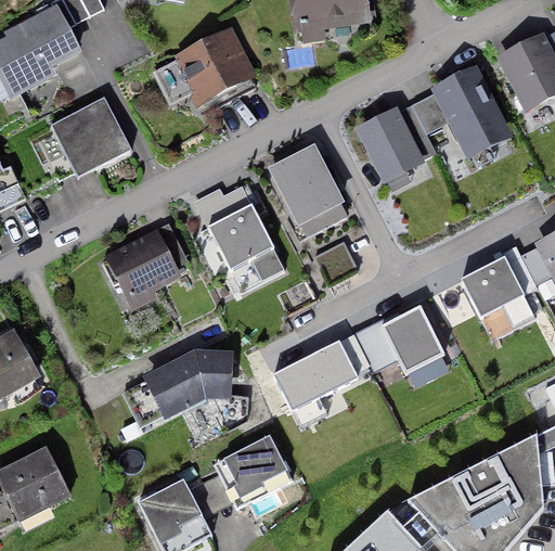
[(64,0),(76,22),(85,18),(98,11),(105,7),(101,0),(64,0)]
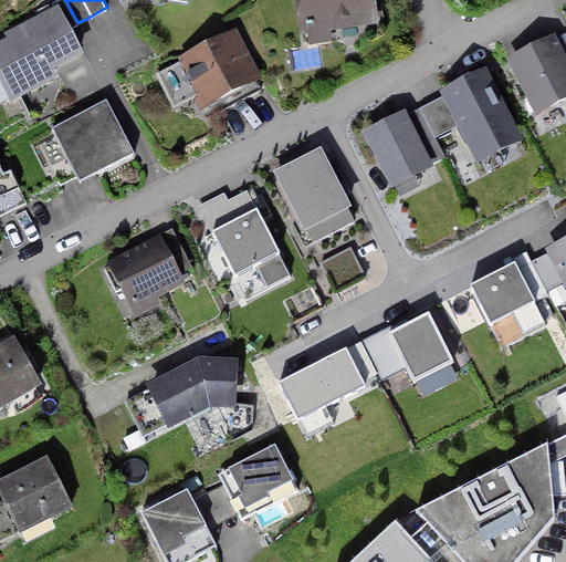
[(302,0),(305,27),(371,18),(369,0),(302,0)]
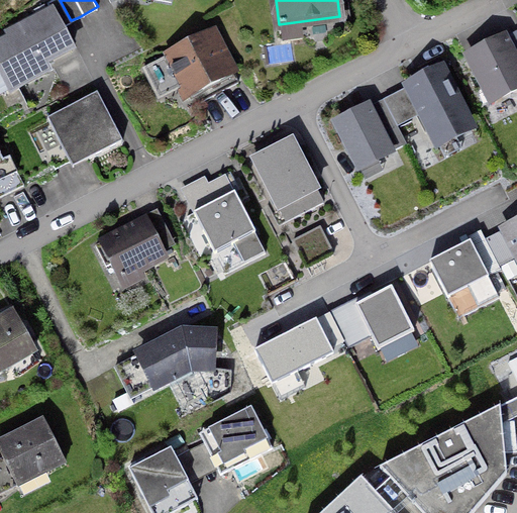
[(47,62),(73,49),(52,5),(5,28),(7,33),(0,36),(0,64),(6,61),(18,84),(50,68),(47,62)]
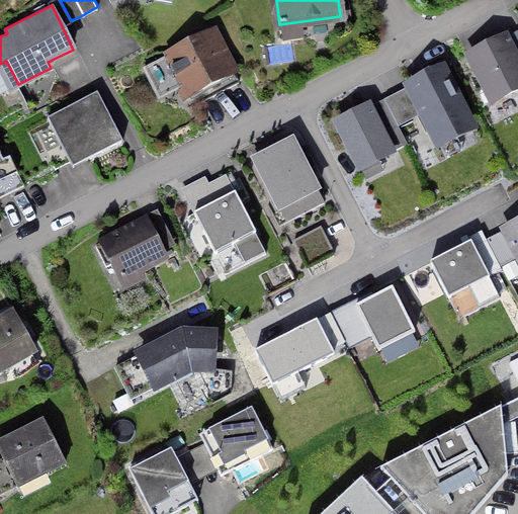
[(177,88),(182,99),(240,70),(217,23),(162,51),(165,55),(143,66),(158,97),(177,88)]
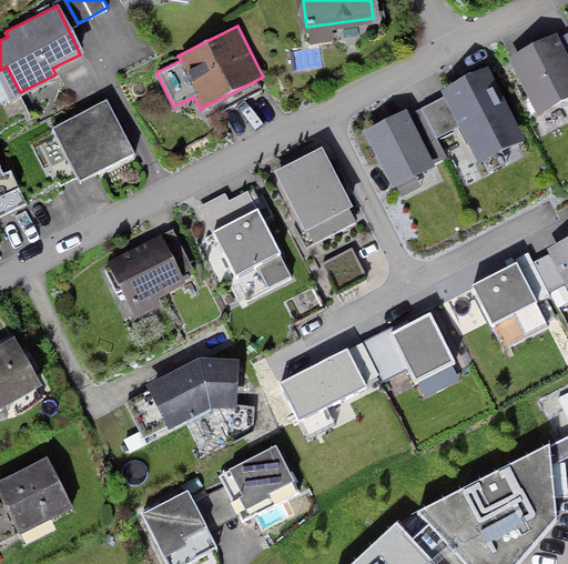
[(567,30),(559,34),(557,31),(508,56),(537,114),(567,99),(567,30)]
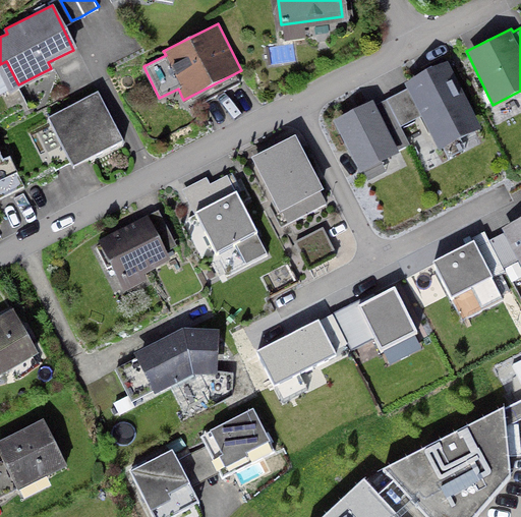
[(473,123),(445,68),(409,87),(423,112),(438,141),(473,123)]
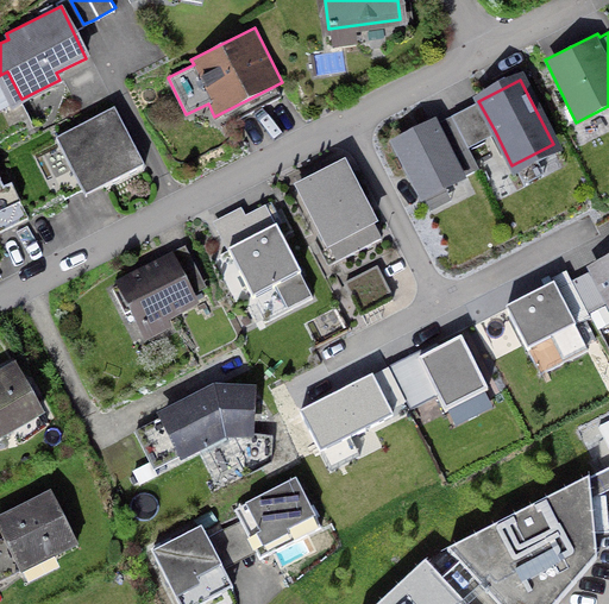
[(469,145),(495,131),(478,101),(438,120),(465,172),(478,165),(469,145)]
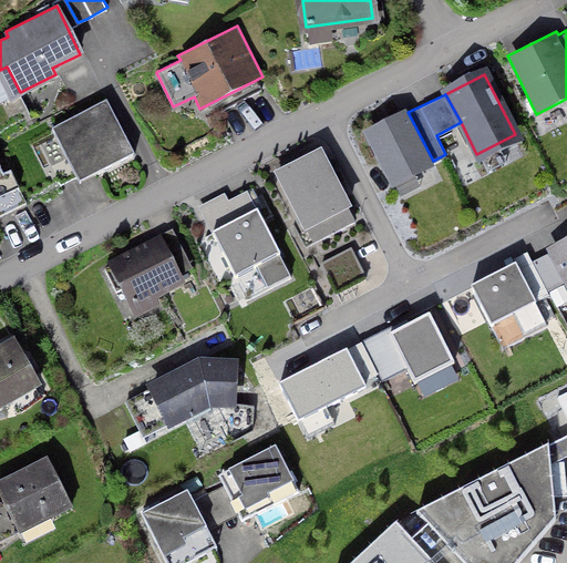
[(51,125),(79,181),(135,153),(107,98),(51,125)]
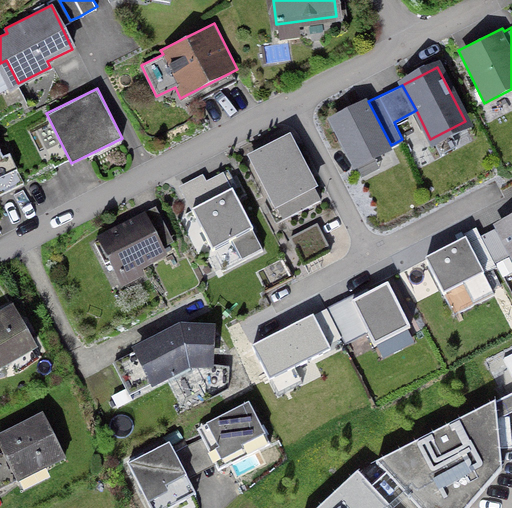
[(391,145),(368,101),(335,118),(356,163),(391,145)]
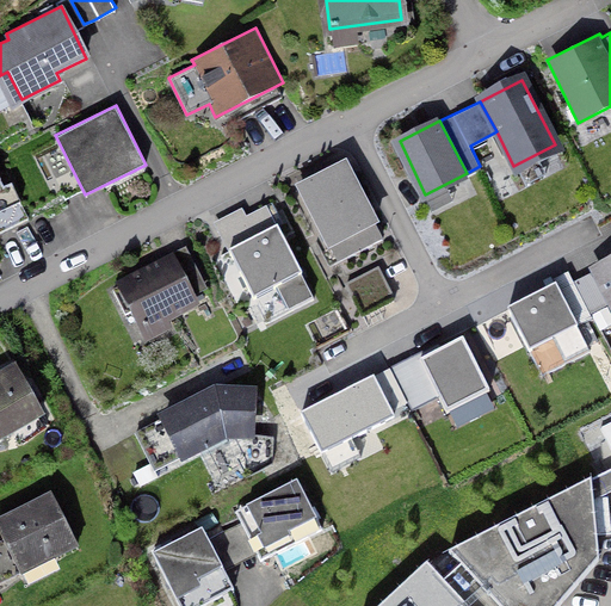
[(380,223),(346,156),(294,183),(328,249),(332,247),(338,259),(383,236),(377,224),(380,223)]
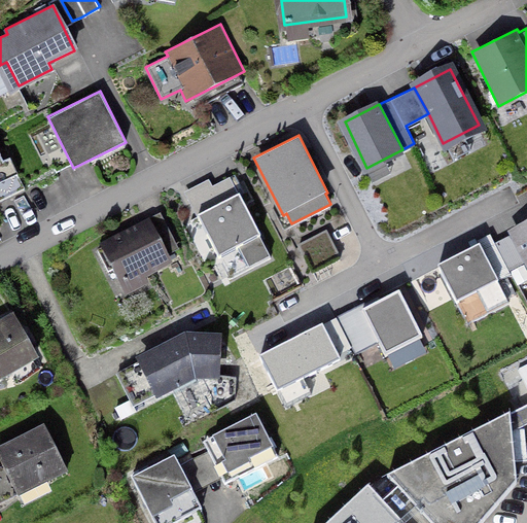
[(0,194),(23,182),(10,158),(3,160),(0,152),(0,194)]
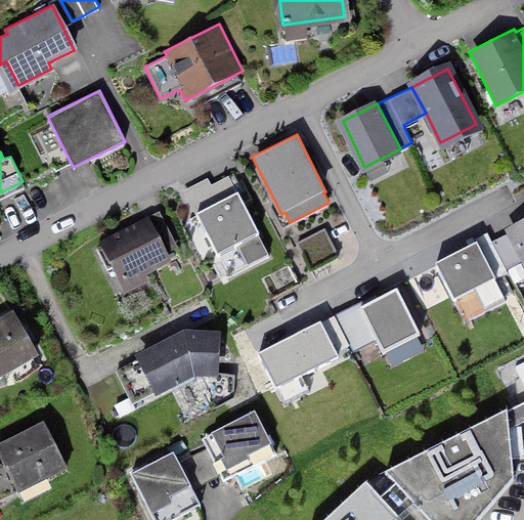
[(208,176),(183,188),(227,274),(269,254),(229,173),(211,182),(208,176)]
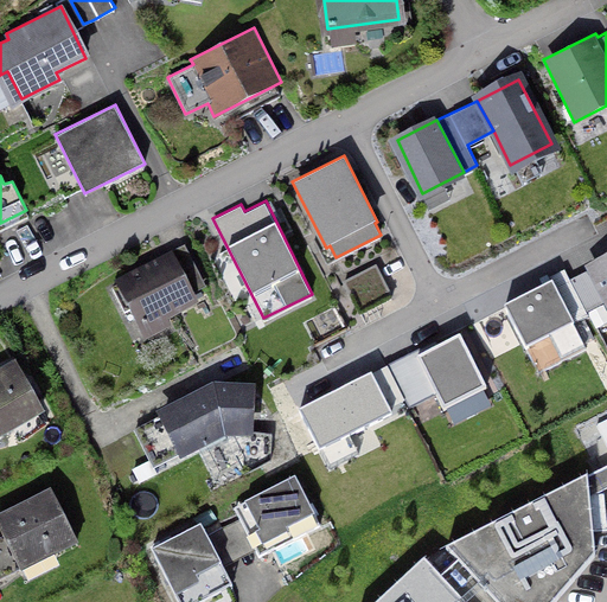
[(142,322),(191,298),(187,293),(205,283),(186,247),(113,285),(125,308),(133,303),(142,322)]
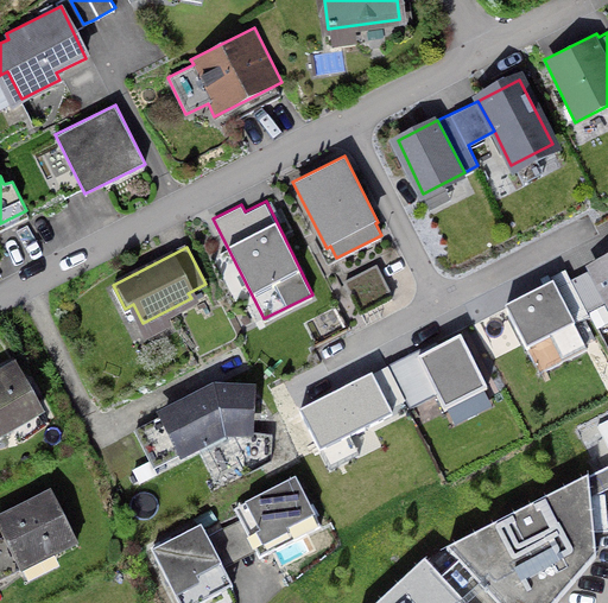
[(607,308),(607,252),(586,265),(588,268),(607,308)]
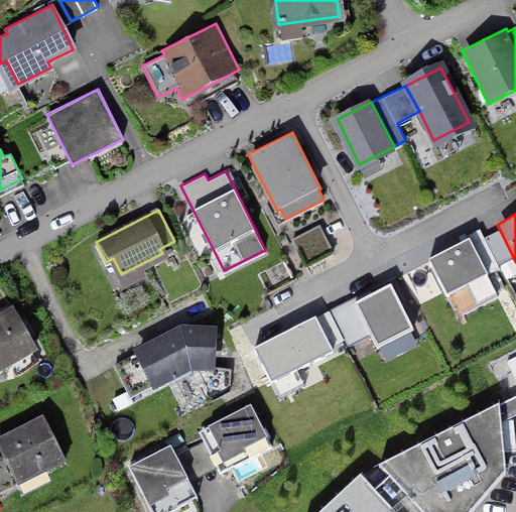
[(303,262),(333,247),(320,223),(290,237),(303,262)]
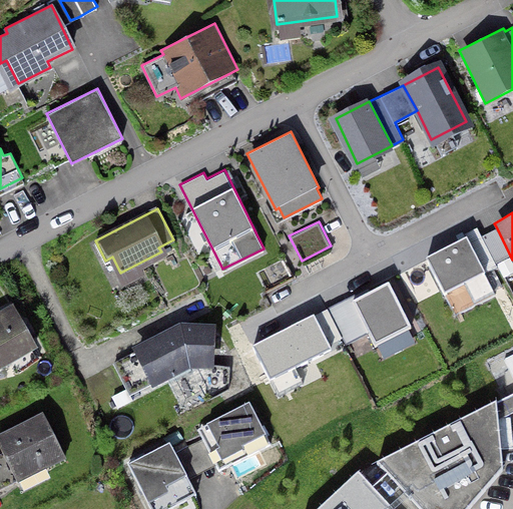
[(467,236),(484,271),(498,264),(504,277),(512,272),(512,260),(496,226),(481,234),(477,225),(464,231),(467,236)]
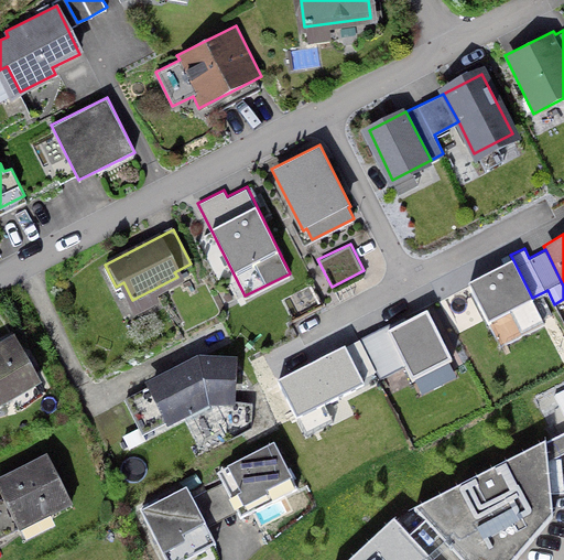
[(500,344),(544,322),(532,298),(513,260),(509,262),(468,282),(500,344)]
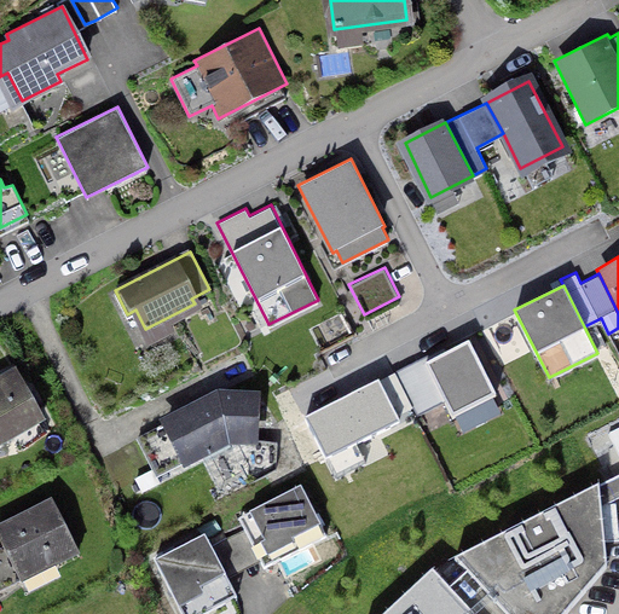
[(351,330),(346,318),(325,326),(331,340),(351,330)]
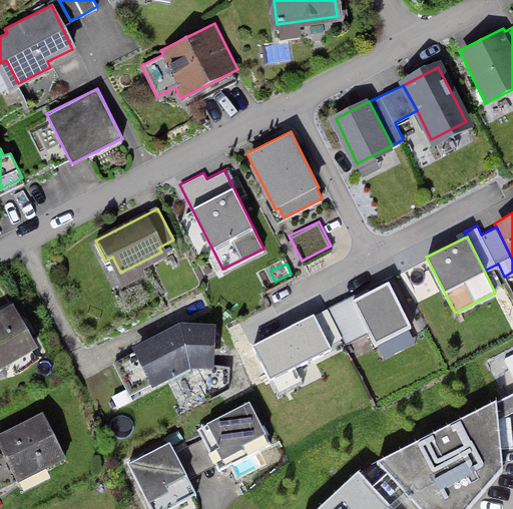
[(374,346),(412,327),(389,282),(375,288),(370,291),(368,286),(328,306),(346,343),(368,332),(374,346)]
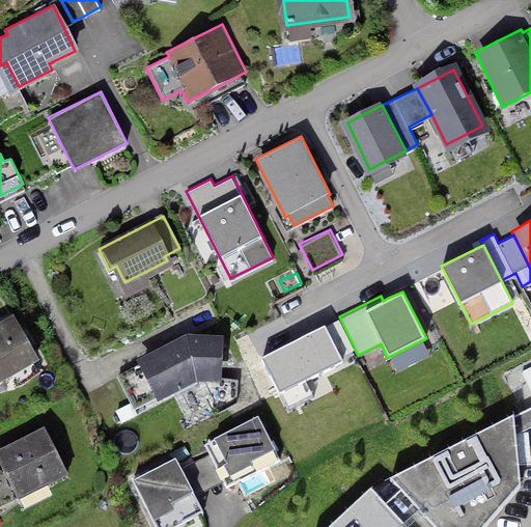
[(12,313),(0,320),(0,381),(38,360),(12,313)]
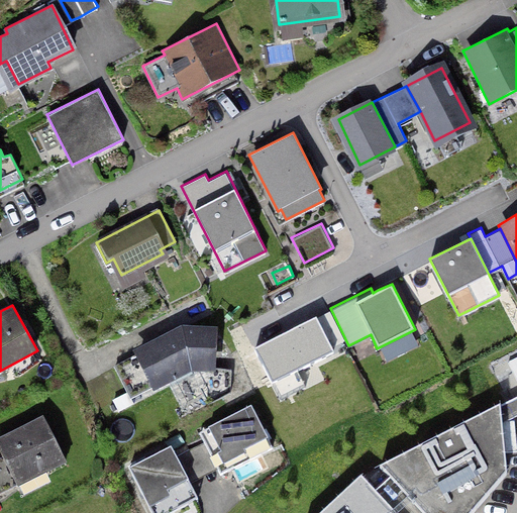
[(274,381),(332,349),(323,333),(315,317),(256,348),(274,381)]
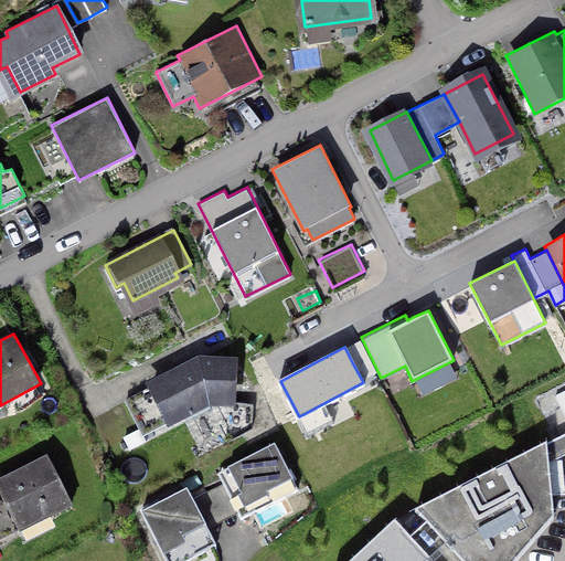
[(152,384),(169,420),(208,399),(232,401),(232,361),(199,359),(152,384)]
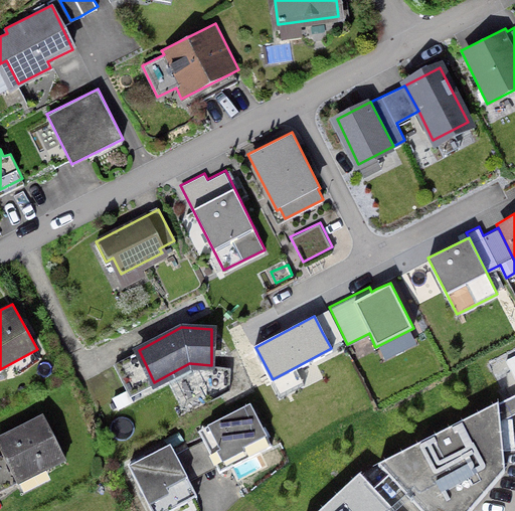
[(469,510),(505,471),(501,420),(514,412),(514,393),(378,465),(387,475),(373,488),(360,474),(319,510),(469,510)]
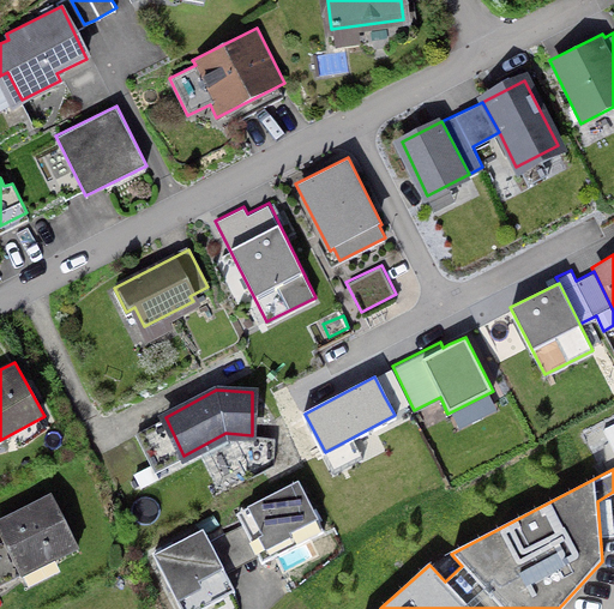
[(258,555),(262,561),(324,530),(299,480),(236,511),(241,522),(258,555)]
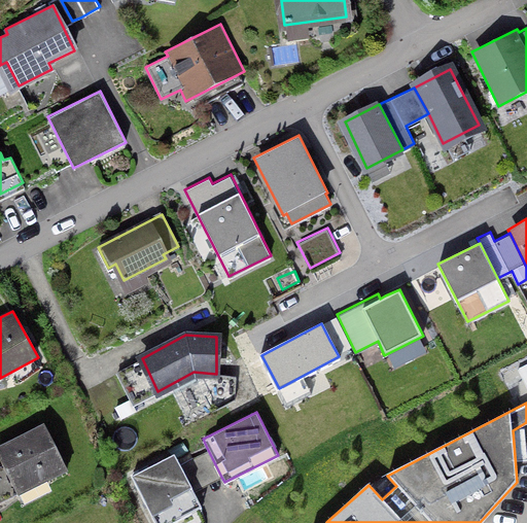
[(0,460),(2,463),(0,464),(0,499),(16,492),(18,495),(68,471),(43,422),(0,444),(0,460)]
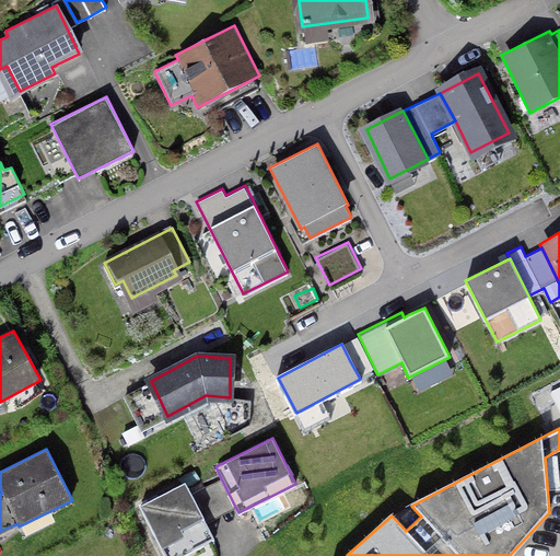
[(190,491),(206,521),(235,507),(220,476),(190,491)]
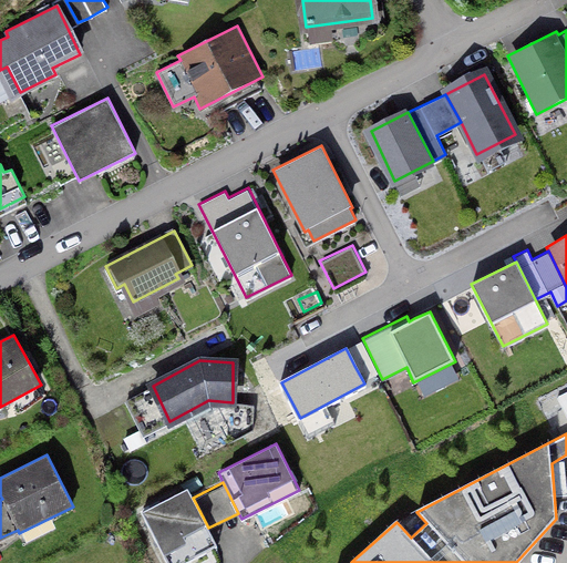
[(166,562),(184,562),(217,546),(208,528),(193,498),(188,489),(142,512),(166,562)]
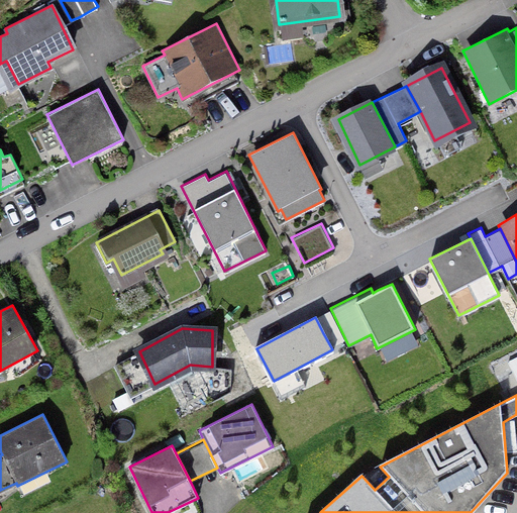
All buildings are outlined.
